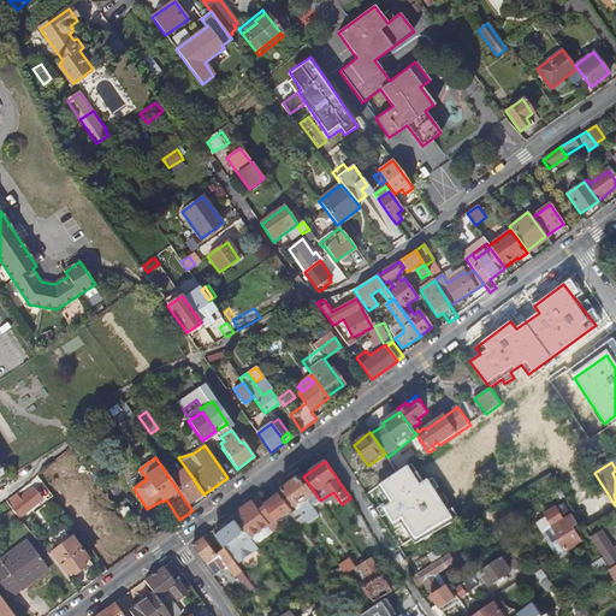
[(406,467),(379,486),(391,502),(381,510),(394,527),(403,519),(415,542),(449,521),(422,484),(419,486),(406,467)]
